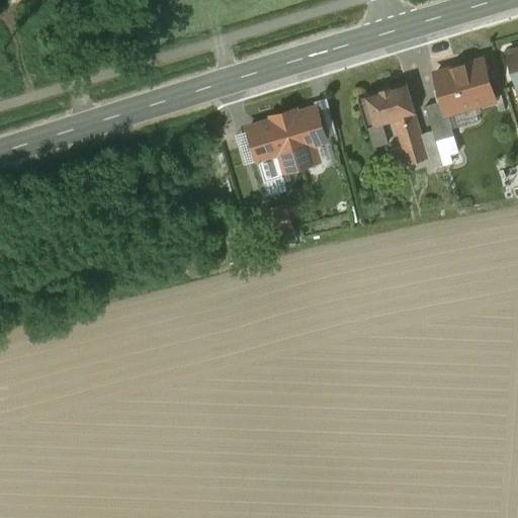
[(517,50),(508,53),(517,88),(517,50)]
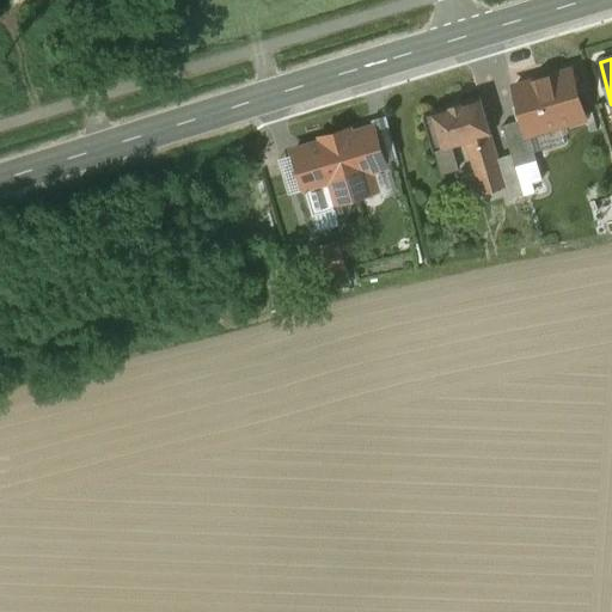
[(573,71),(514,87),(524,120),(528,134),(530,134),(563,123),(564,127),(586,121),(585,117),(586,117),(573,71)]
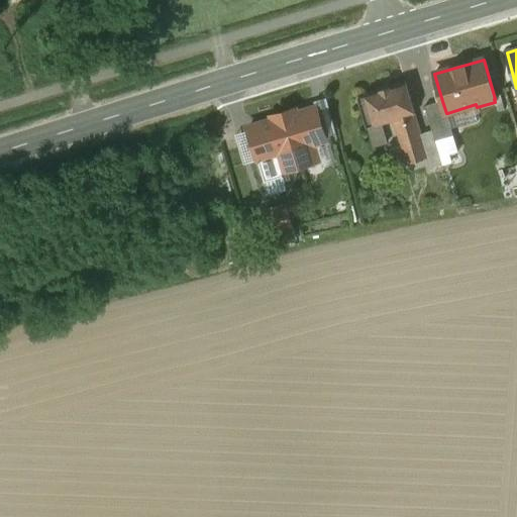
[(406,82),(366,94),(367,95),(358,98),(368,128),(394,120),(415,114),(406,82)]
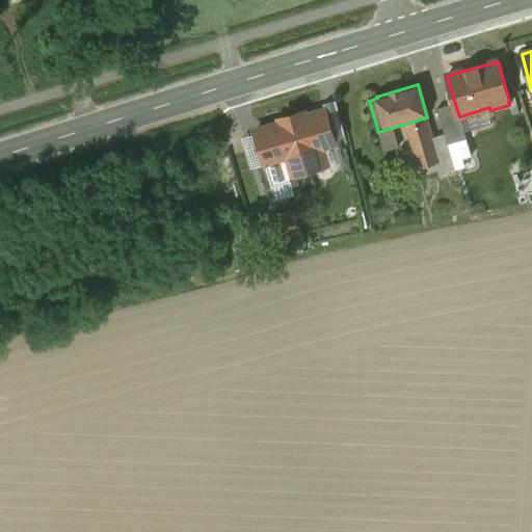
[(455,104),(437,109),(448,144),(468,139),(460,116),(459,116),(455,104)]
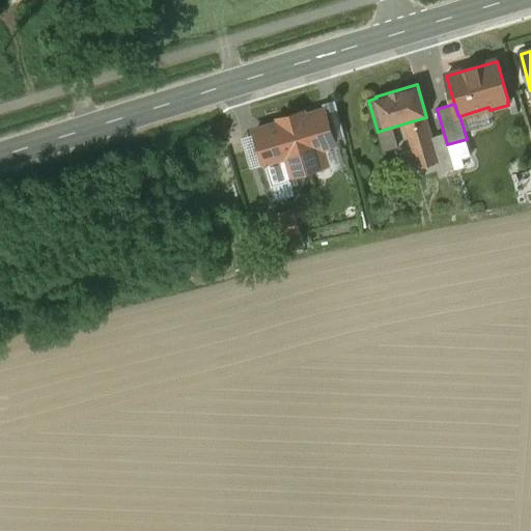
[(325,110),(256,131),(266,165),(283,160),(288,177),(328,165),(325,151),(327,147),(335,144),(325,110)]
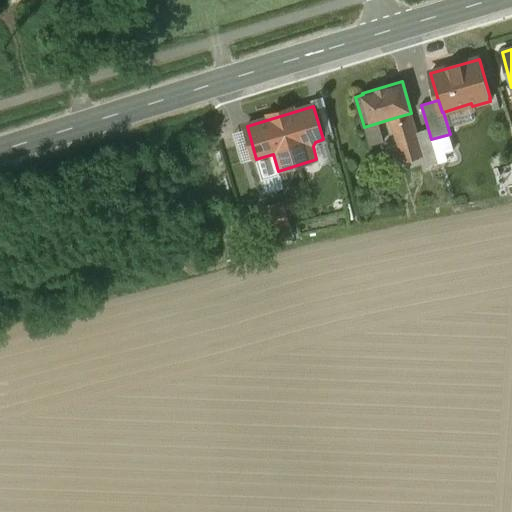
[(411,113),(390,119),(403,163),(424,156),(411,113)]
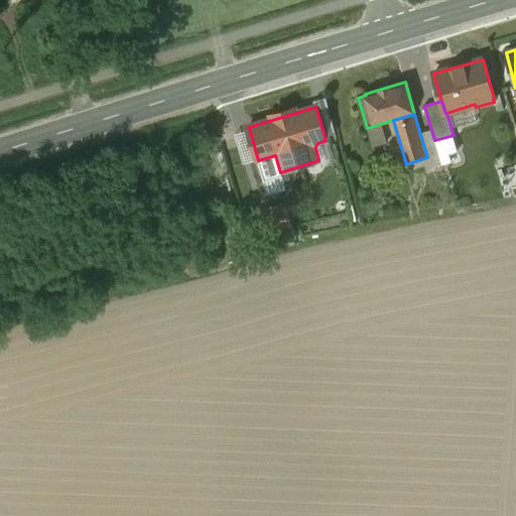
[(292,203),(262,212),(269,235),(293,228),(290,217),(296,215),(292,203)]
